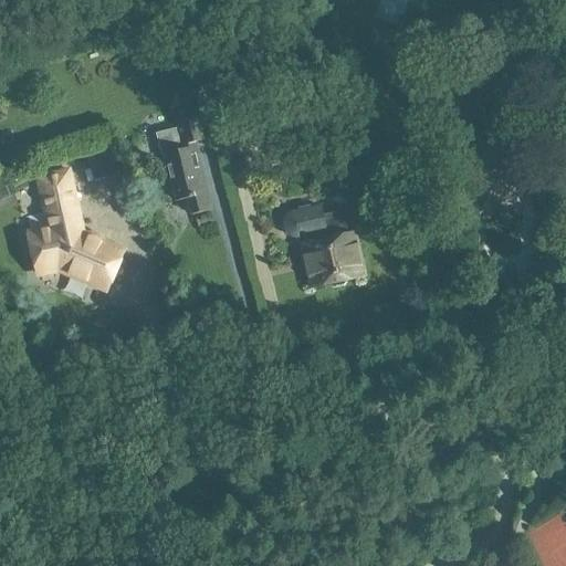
[(165,168),(169,167),(177,202),(187,200),(191,216),(212,210),(196,143),(210,139),(203,116),(175,123),(176,128),(156,134),(165,168)]
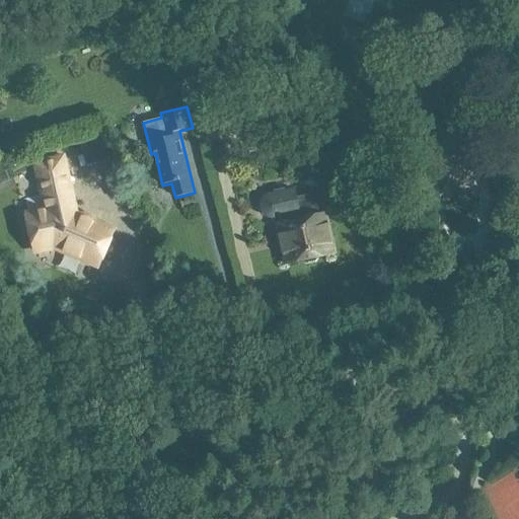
[(117,228),(98,220),(93,216),(86,213),(80,213),(78,212),(65,154),(31,162),(43,207),(24,212),(34,255),(54,250),(98,270),(117,228)]
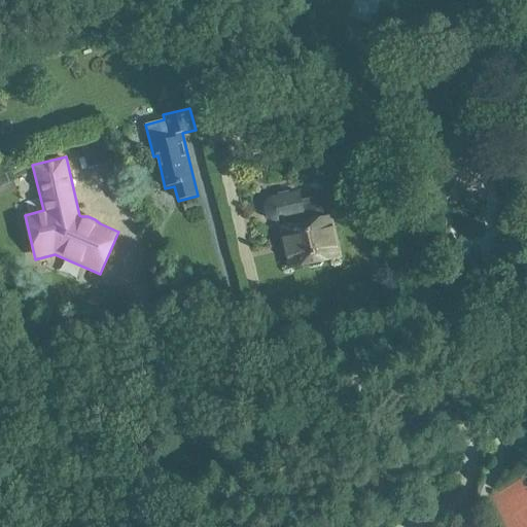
[(278,222),(280,222),(306,217),(302,201),(300,191),(274,197),(271,198),(270,199),(268,201),(266,202),(265,205),(264,207),(264,210),(264,212),(265,214),(266,216),(267,218),(268,219),(270,220),(272,221),(274,222),(276,222),(278,222)]
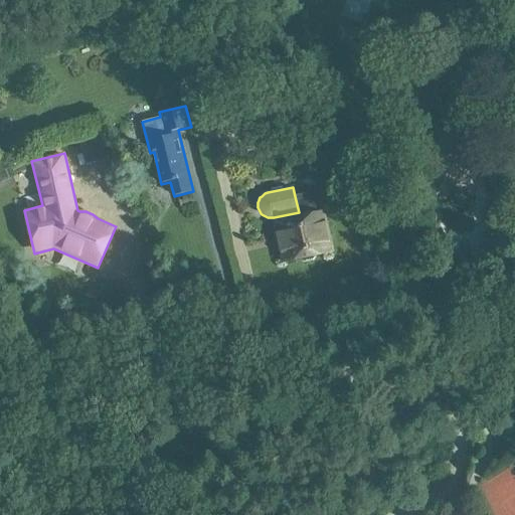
[(316,254),(331,251),(323,213),(276,223),(284,262),(300,259),(300,261),(304,264),(314,261),(316,258),(316,254)]
